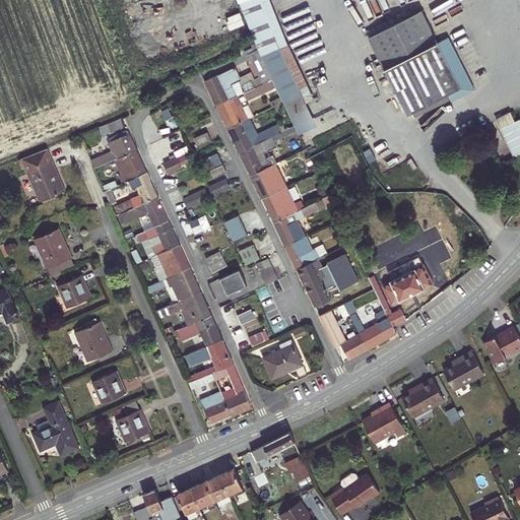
[(300,106),(313,99),(288,48),(269,0),(246,0),(240,2),(261,54),(288,111),(300,106)]
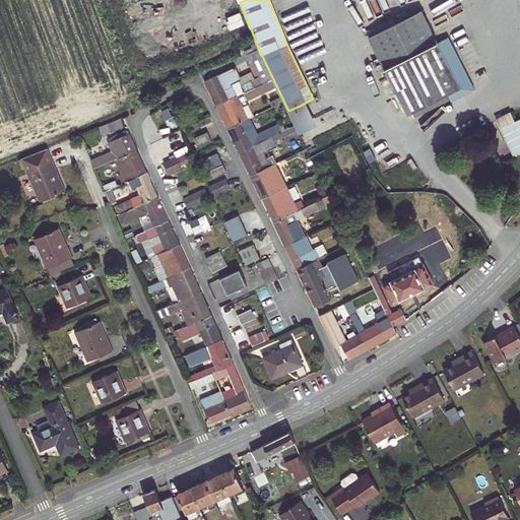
[(367,31),(408,115),(447,94),(450,93),(453,100),(474,89),(448,38),(437,43),(421,11),(395,23),(392,18),(367,31)]
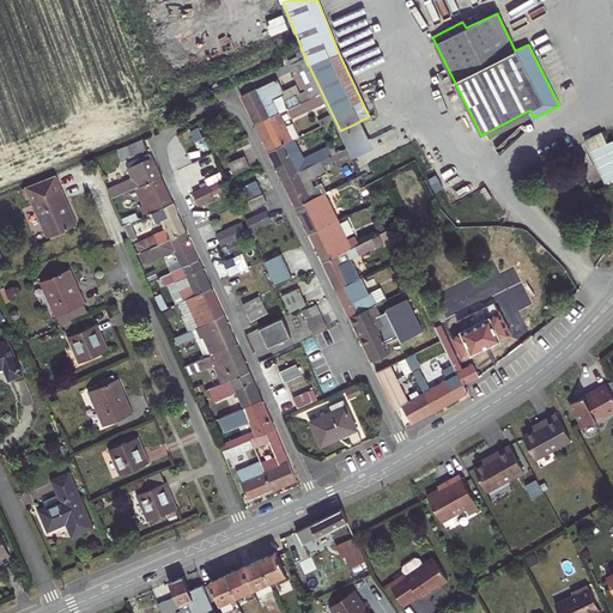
[(284,101),(289,109),(321,95),(307,65),(303,58),(290,65),(293,73),(297,72),(304,89),(305,91),(284,101)]
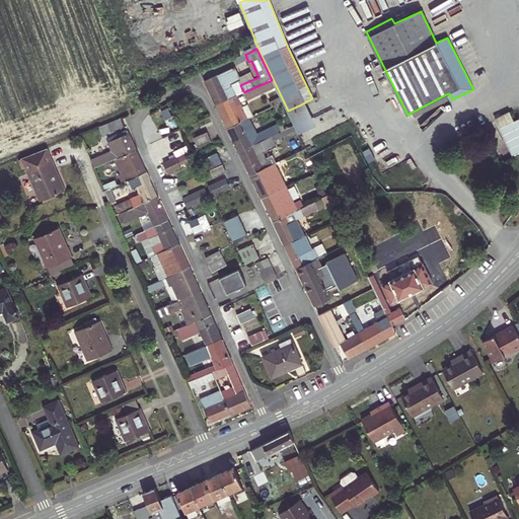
[(255,76),(257,75),(251,61),(248,62),(255,76)]
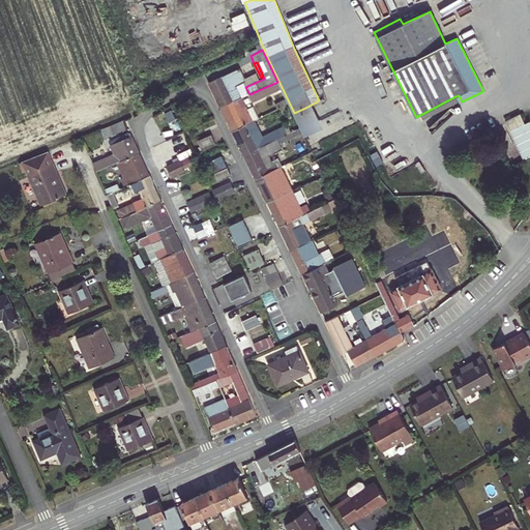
[(208,83),(221,107),(241,97),(236,86),(245,82),(239,68),(208,83)]
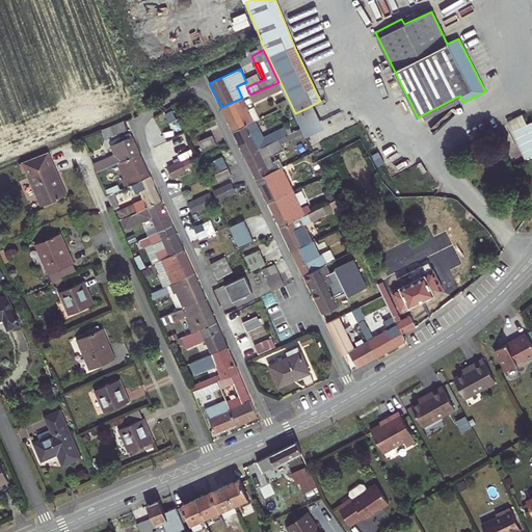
[(249,95),(254,103),(282,89),(278,82),(250,95),(249,95)]
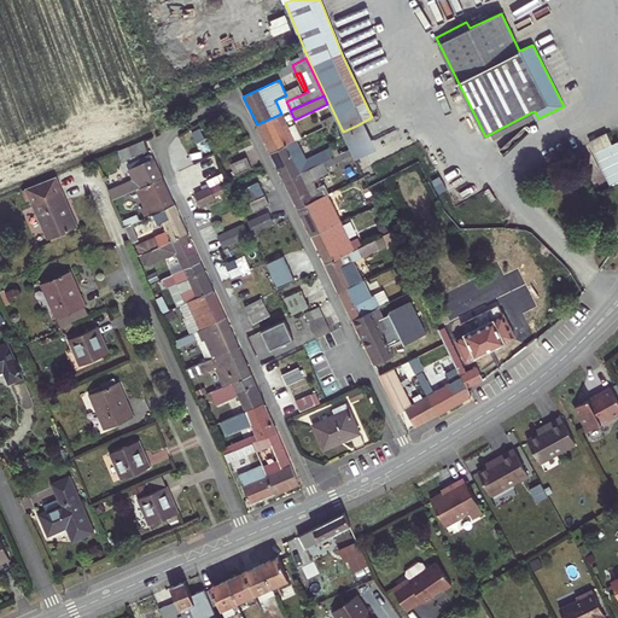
[(293,143),(302,138),(295,124),(289,128),(281,114),(257,124),(270,153),(286,145),(293,143)]
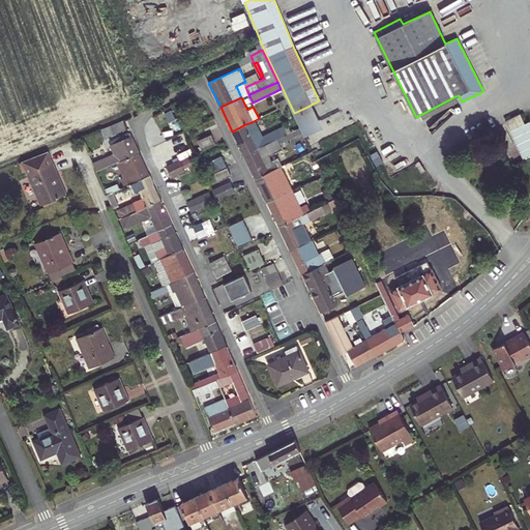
[(275,105),(277,109),(288,104),(286,99),(275,105)]
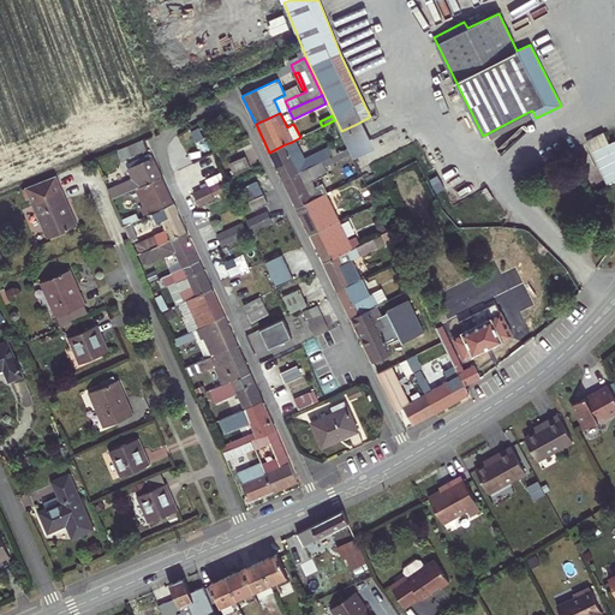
[(341,131),(353,157),(364,153),(368,151),(354,125),(341,131)]
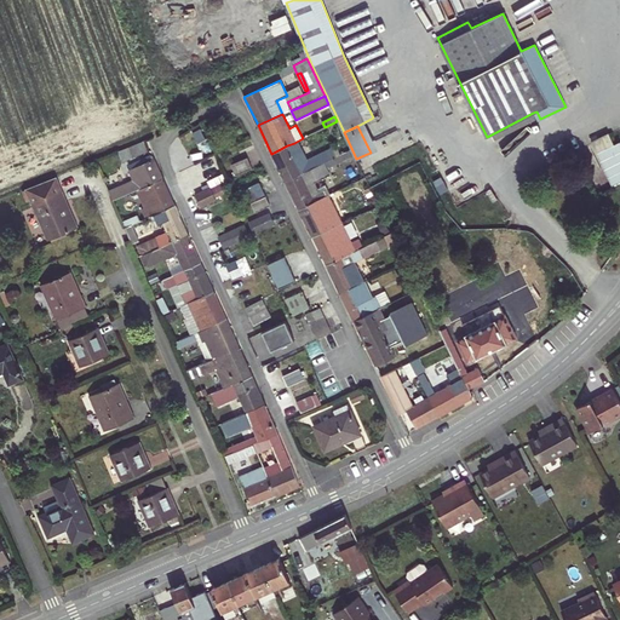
[(591,142),(613,184),(619,181),(619,141),(603,150),(597,139),(591,142)]
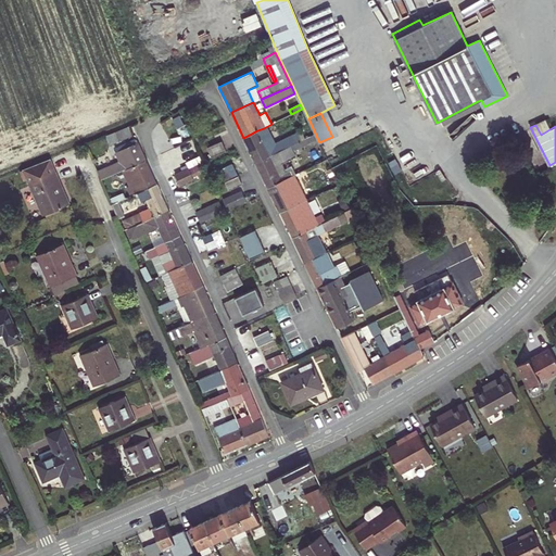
[(130,126),(105,136),(110,146),(134,135),(130,126)]
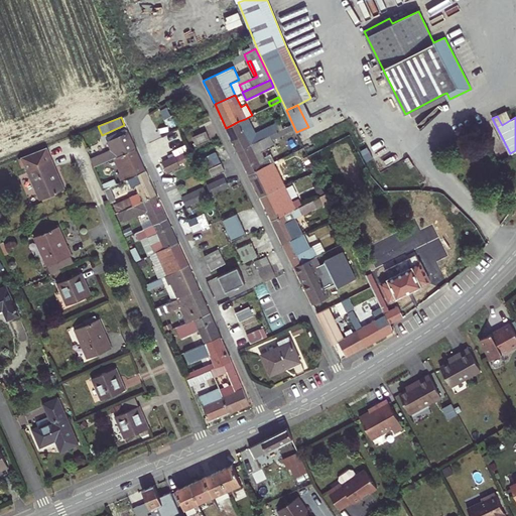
[(270,135),(278,131),(274,123),(261,129),(262,130),(253,135),(245,119),(239,121),(251,144),(270,135)]
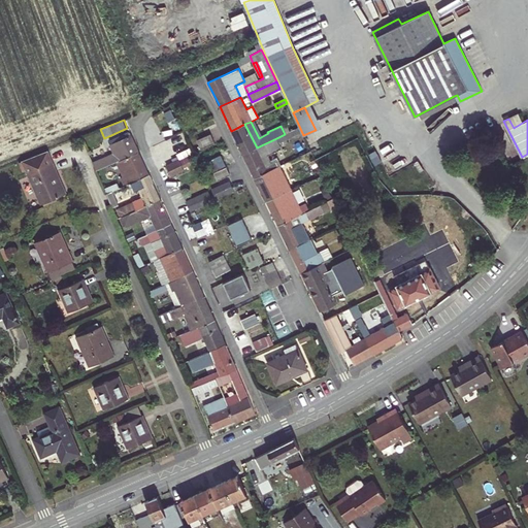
[(231,131),(243,155),(257,147),(244,124),(231,131)]
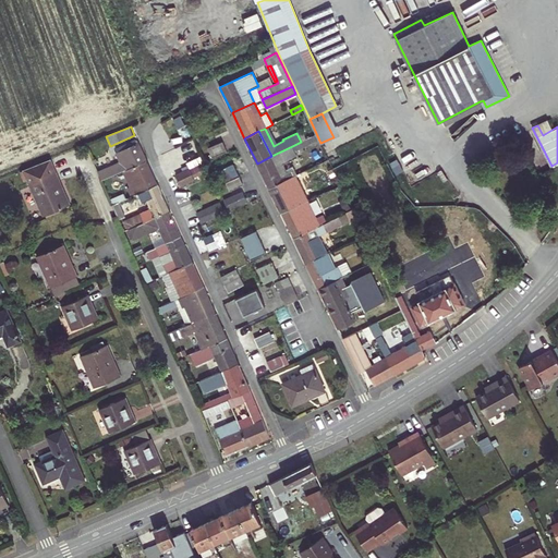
[(292,146),(294,152),(307,145),(311,153),(322,147),(320,144),(316,134),(301,142),(292,146)]
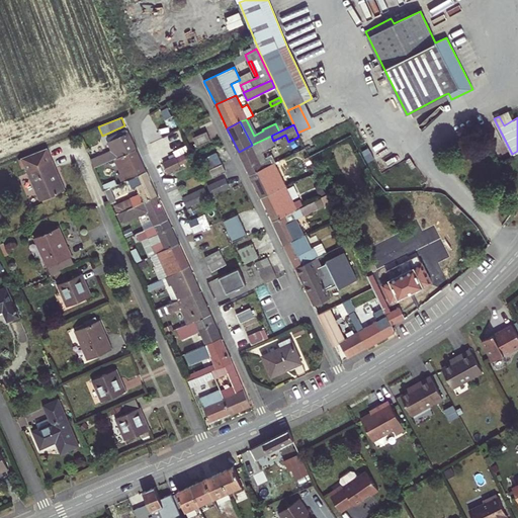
[(298,137),(303,144),(312,140),(307,128),(297,133),(297,134),(298,137)]
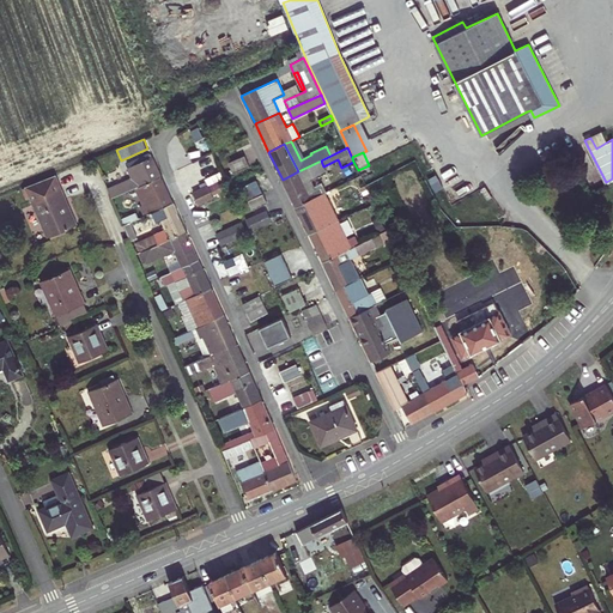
[(108,189),(111,198),(135,187),(161,176),(150,153),(127,164),(129,168),(127,169),(132,180),(108,189)]
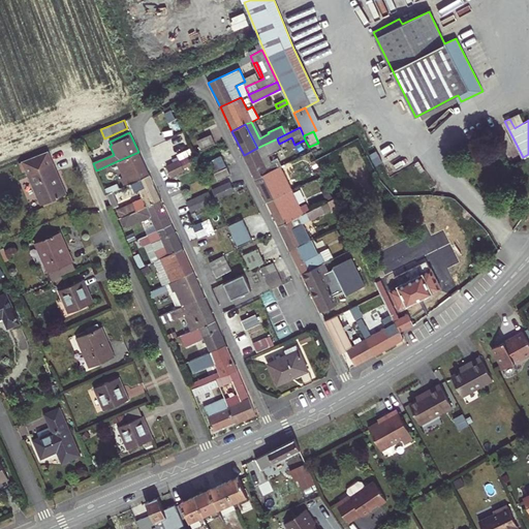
[(197,141),(201,151),(215,144),(211,134),(197,141)]
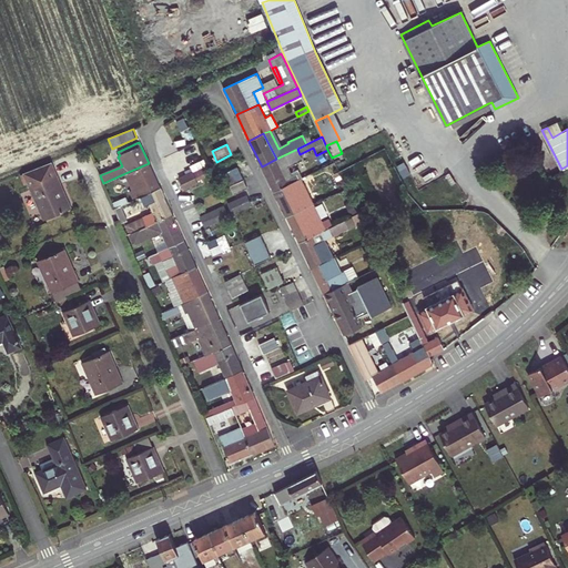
[(302,178),(298,170),(291,173),(287,166),(303,160),(300,154),(297,149),(276,159),(262,166),(274,192),(296,181),(302,178)]
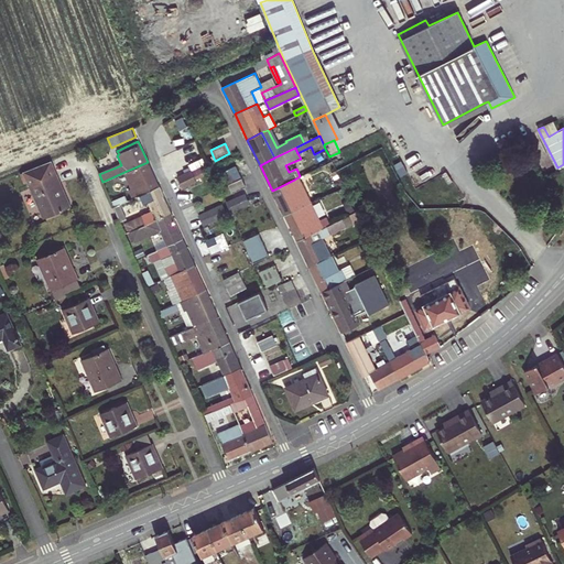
[(51,161),(46,163),(52,176),(57,174),(51,161)]
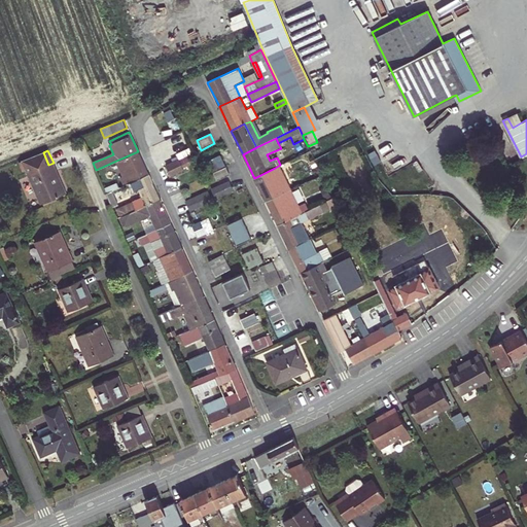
[(120,177),(125,185),(132,182),(148,175),(138,151),(116,161),(124,176),(120,177)]
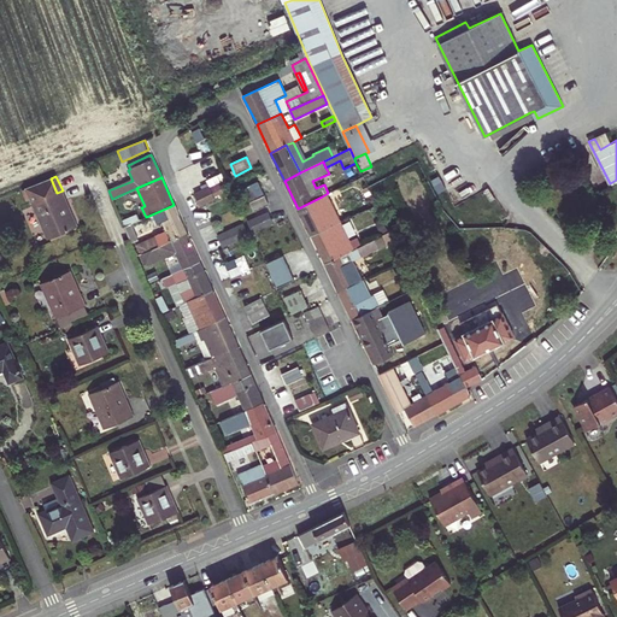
[(36,213),(48,239),(76,227),(65,200),(66,200),(63,191),(57,193),(51,178),(25,188),(37,212),(36,213)]
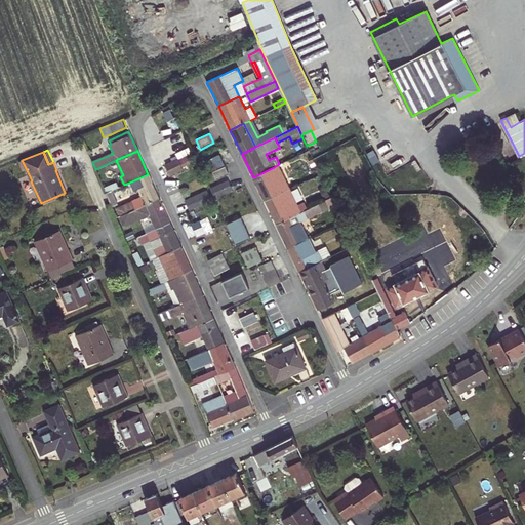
[(180,164),(190,160),(187,155),(178,159),(180,164)]
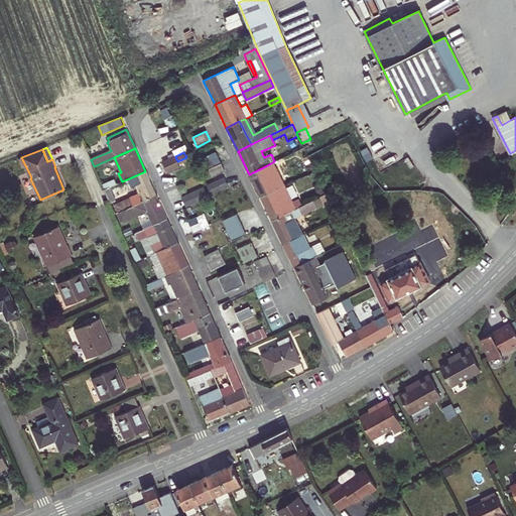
[(203,158),(204,160),(216,154),(215,152),(203,158)]
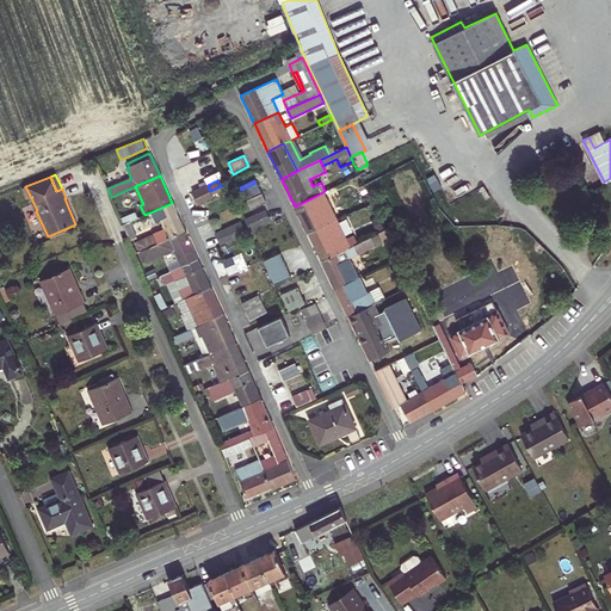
[(241,190),(247,201),(261,193),(255,183),(241,190)]
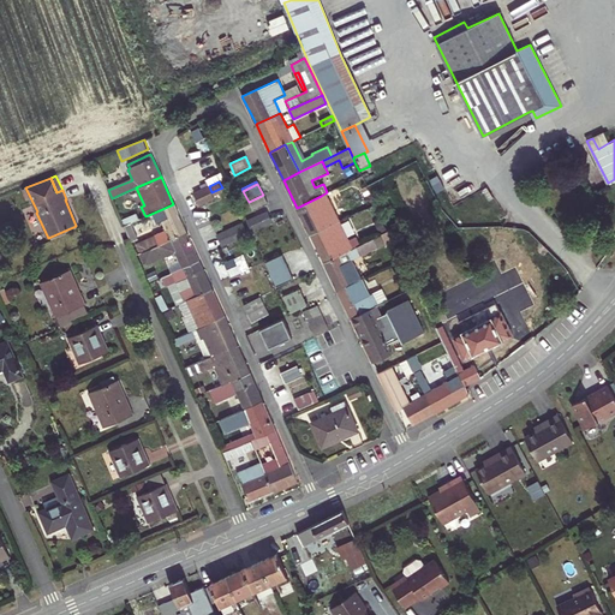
[(193,193),(199,206),(214,198),(212,192),(209,186),(193,193)]
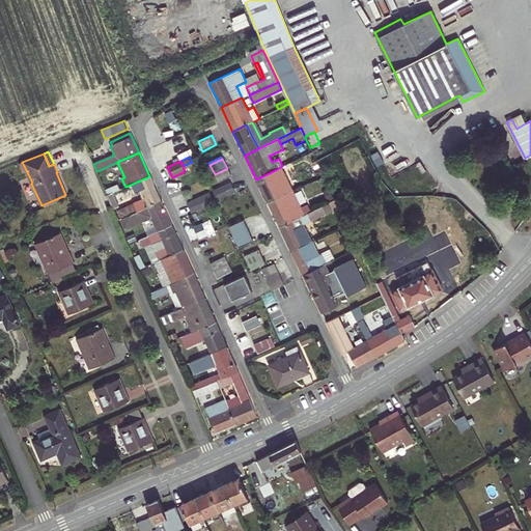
[(215,174),(219,182),(231,175),(227,168),(215,174)]
